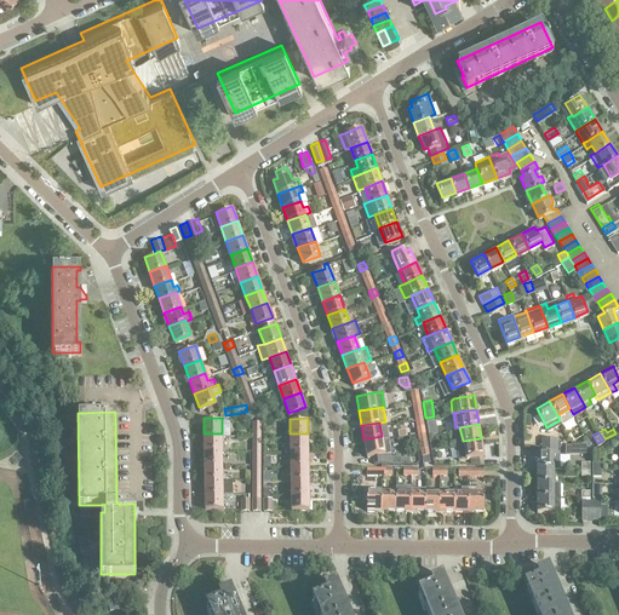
[(222,434),(204,434),(204,448),(222,448),(222,434)]
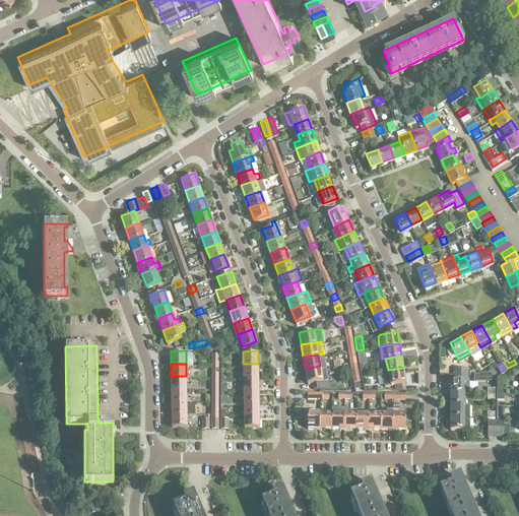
[(258,364),(243,364),(243,376),(258,376),(258,364)]
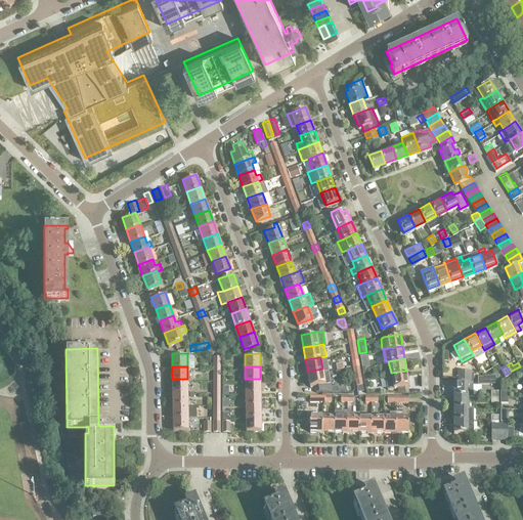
[(328,367),(322,369),(307,372),(310,384),(314,383),(315,389),(332,389),(328,367)]
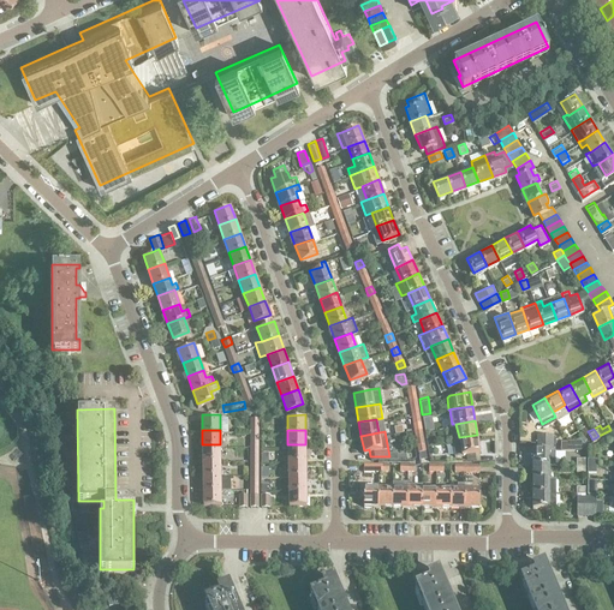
[(477,435),(459,437),(462,458),(476,458),(475,450),(480,449),(477,435)]
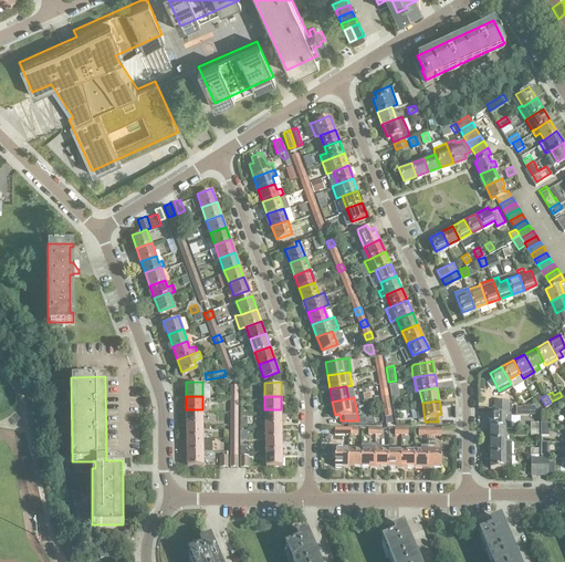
[(490,412),(490,425),(504,425),(510,425),(510,412),(508,412),(508,405),(493,405),(493,412),(490,412)]
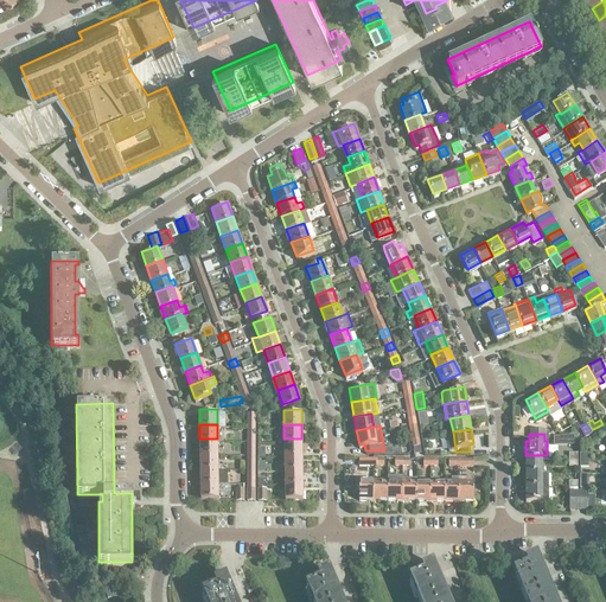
[(217,439),(199,439),(199,453),(217,453),(217,439)]
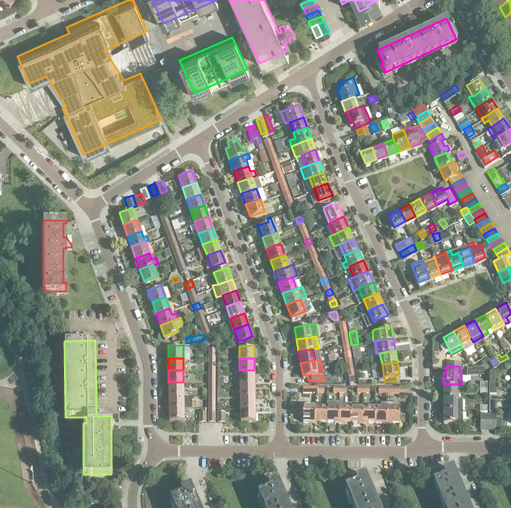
[(254,370),(239,370),(240,382),(254,382),(254,370)]
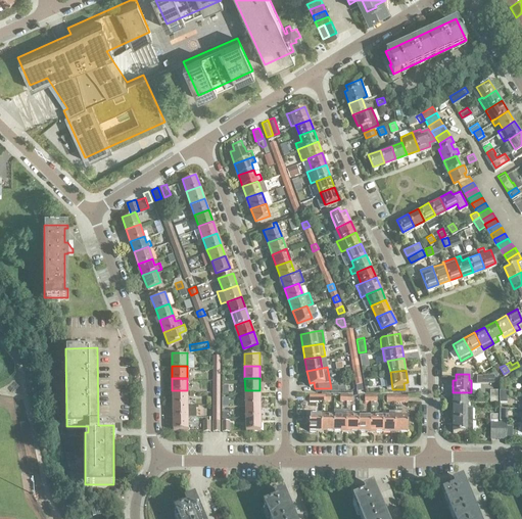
[(187,403),(187,390),(172,390),(172,403),(187,403)]
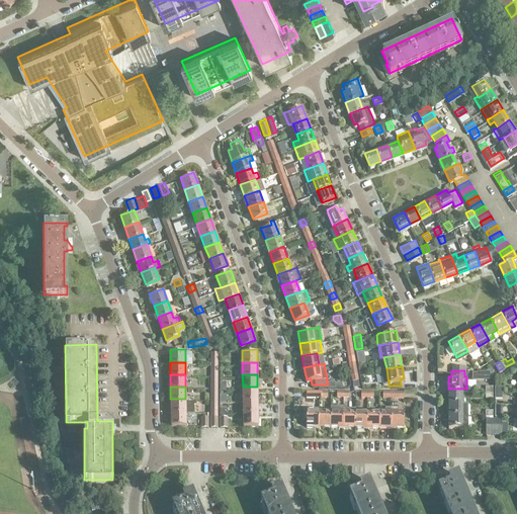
[(257,399),(257,387),(243,387),(243,399),(257,399)]
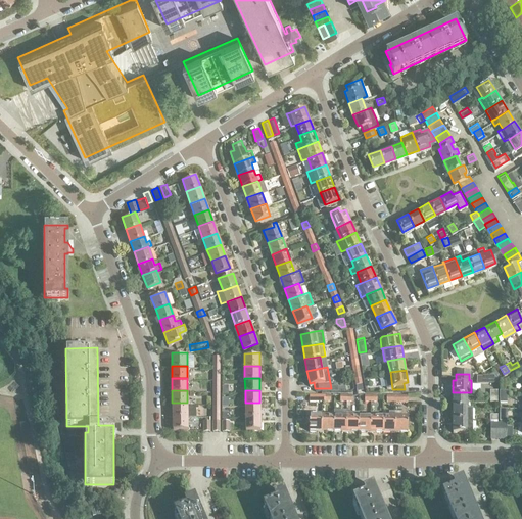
[(453,392),(453,405),(466,405),(466,392),(453,392)]
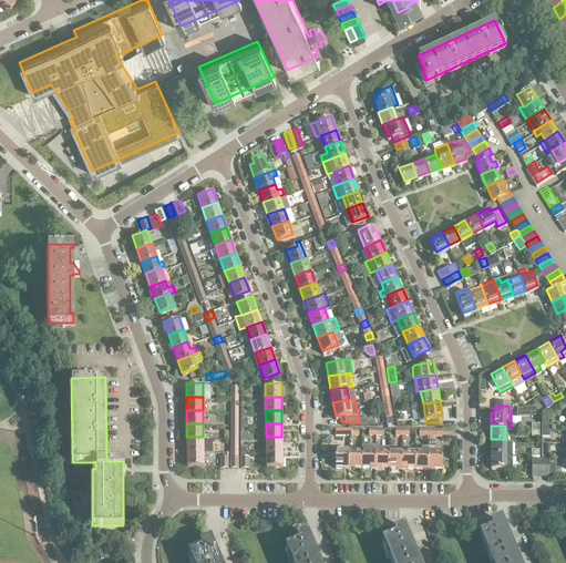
[(203,450),(203,437),(186,437),(187,450),(203,450)]
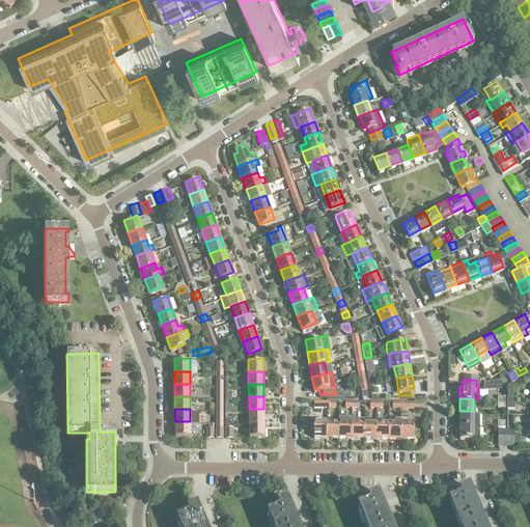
[(263,409),(249,409),(249,421),(263,421),(263,409)]
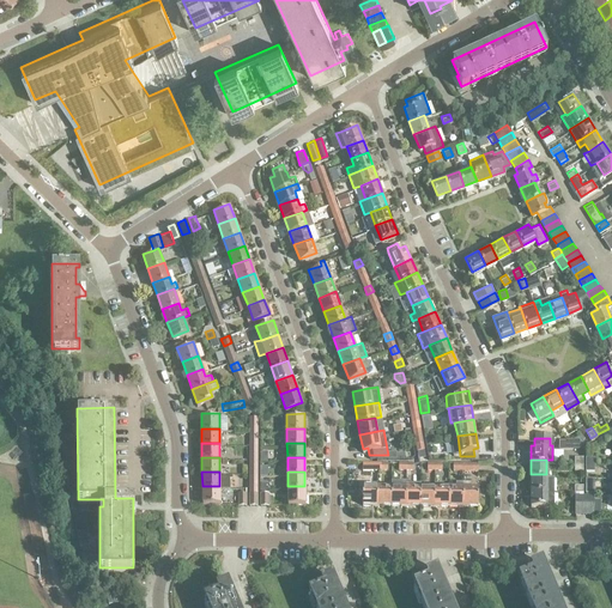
[(546,474),(531,474),(531,488),(552,488),(552,474),(546,474)]
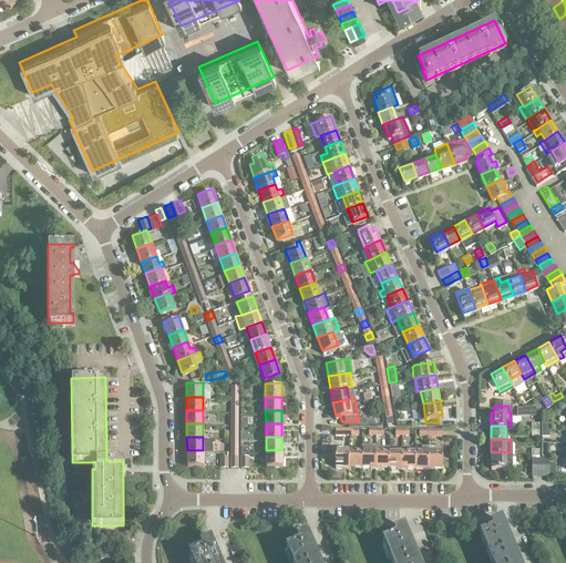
[(426,464),(426,443),(420,443),(420,448),(413,448),(413,464),(426,464)]
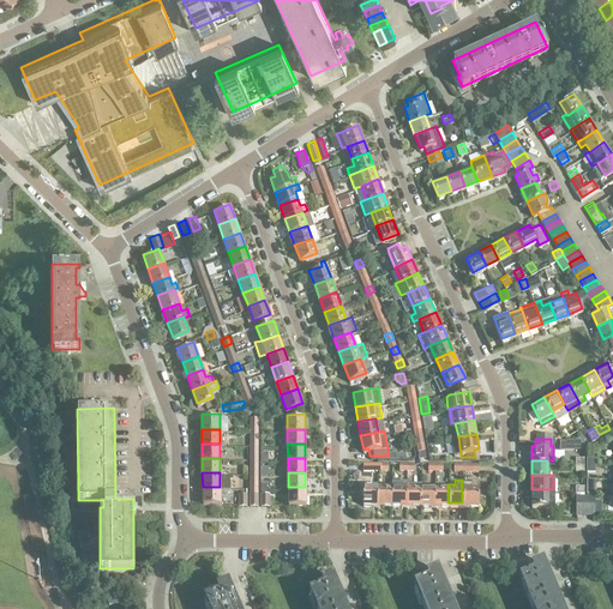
[(462,480),(462,502),(478,504),(478,484),(470,484),(470,480),(462,480)]
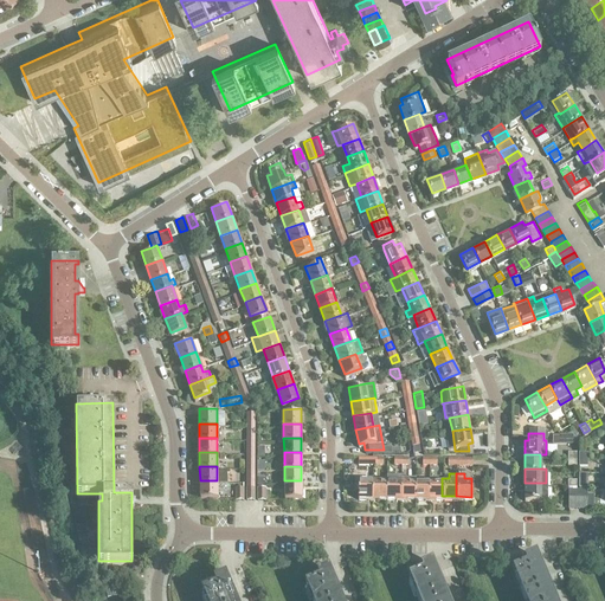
[(372,496),(373,477),(358,477),(358,496),(372,496)]
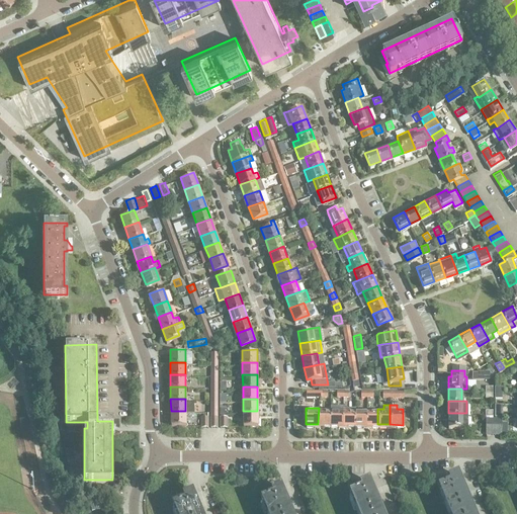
[(319,408),(318,424),(330,424),(330,408),(319,408)]
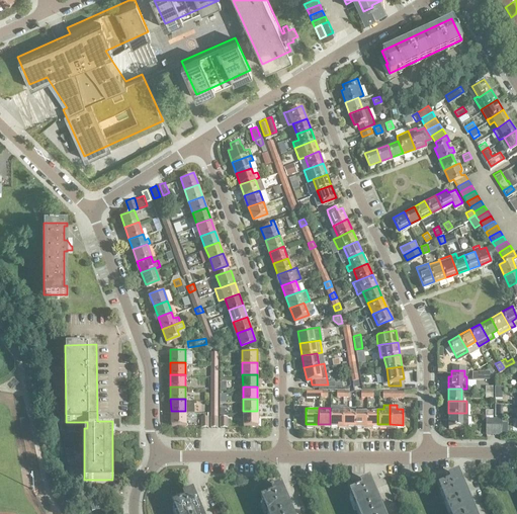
[(342,409),(330,408),(330,424),(342,424),(342,409)]
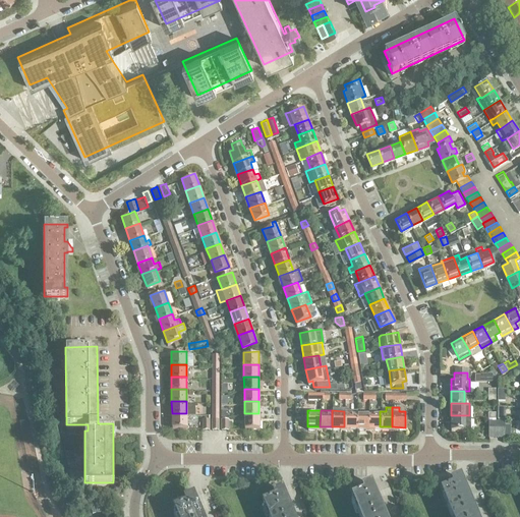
[(356,411),(344,411),(344,426),(356,426),(356,411)]
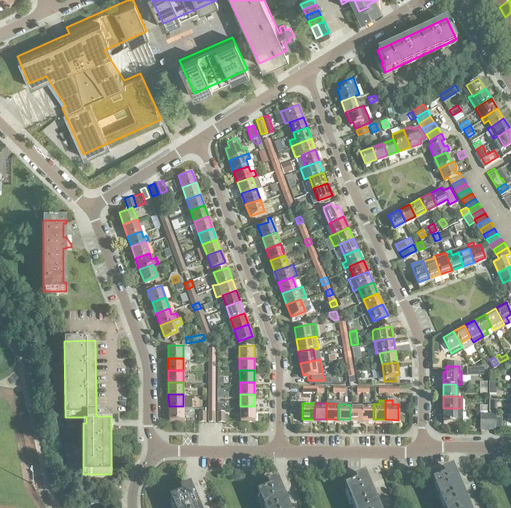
[(350,404),(350,419),(362,419),(362,404),(350,404)]
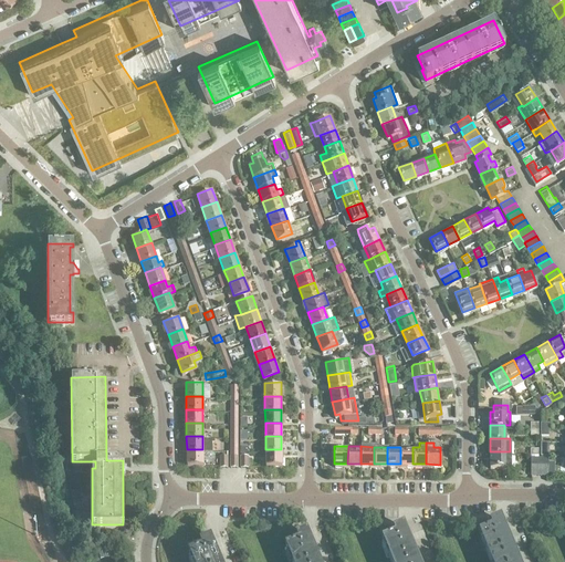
[(400,447),(400,464),(412,464),(412,447),(400,447)]
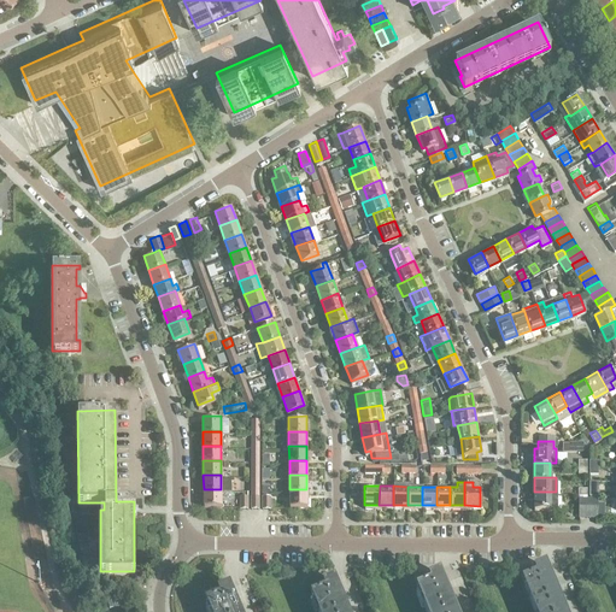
[(221,504),(221,489),(204,489),(204,504),(221,504)]
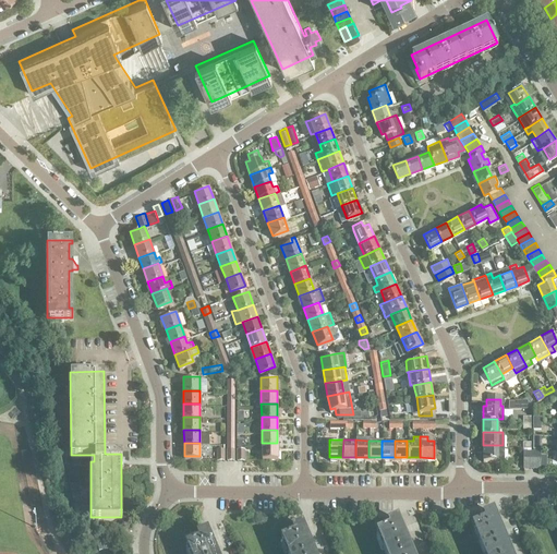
[(277,443),(262,443),(262,456),(278,456),(277,443)]
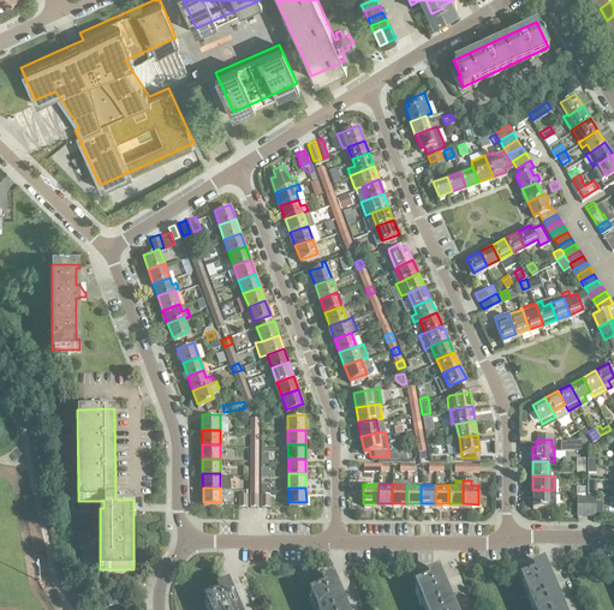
[(554,504),(554,490),(532,490),(532,504),(554,504)]
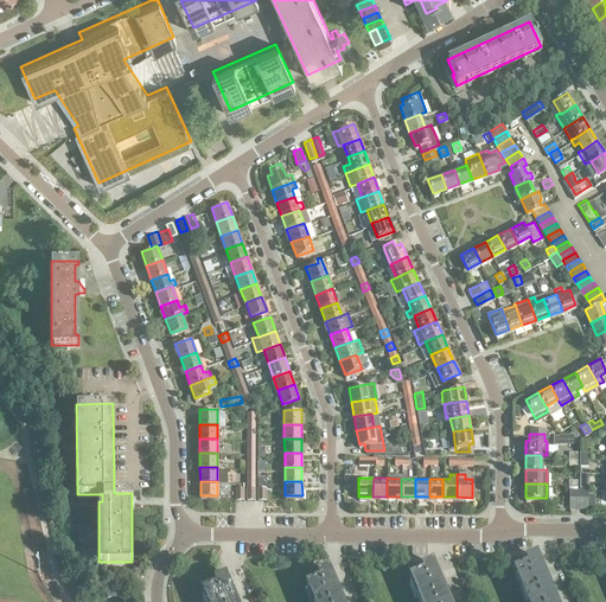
[(555,601),(535,552),(511,562),(514,568),(512,568),(525,601),(555,601)]
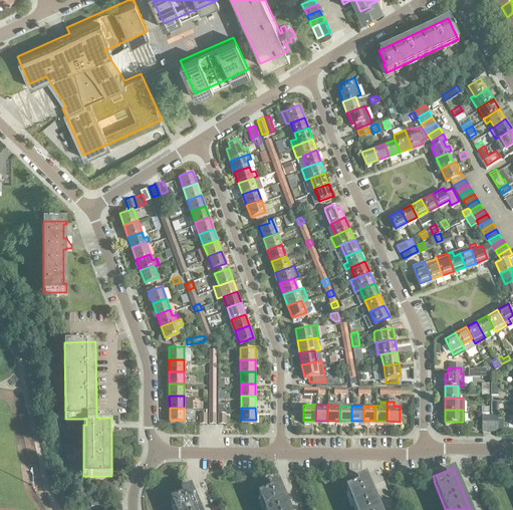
[(379,509),(365,474),(345,482),(347,487),(346,487),(355,509),(379,509)]
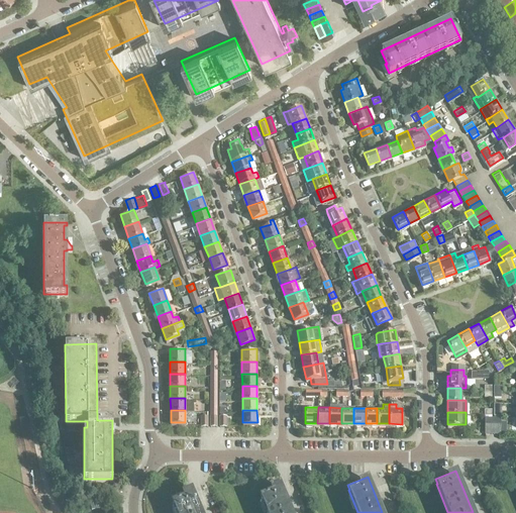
[(291,512),(279,483),(260,490),(262,495),(261,496),(267,512),(291,512)]
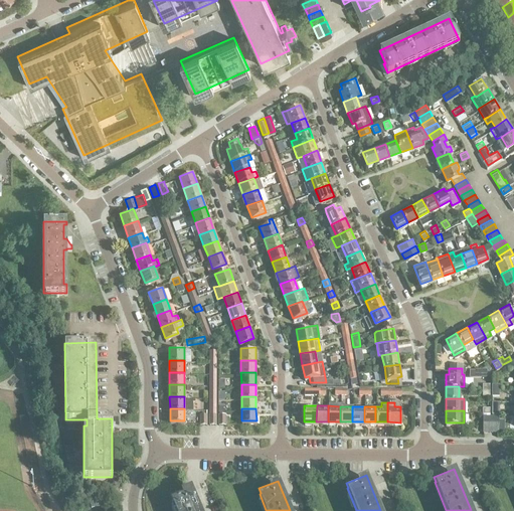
[(200,510),(190,486),(170,495),(172,499),(171,500),(175,510),(200,510)]
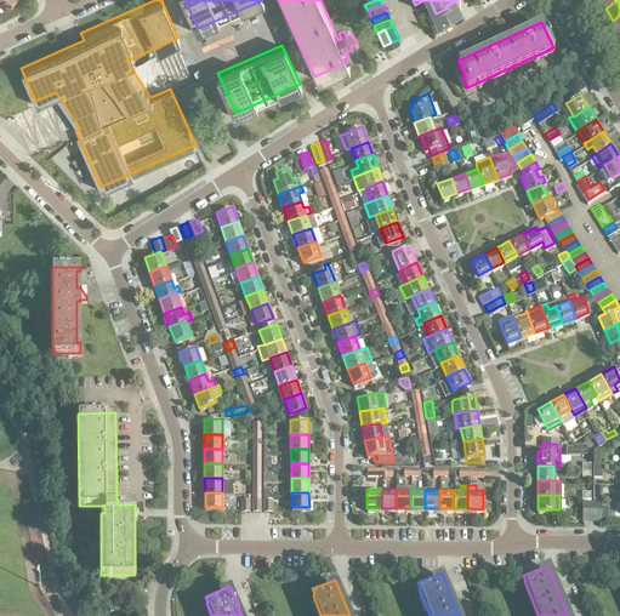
[(117,597),(107,599),(109,609),(119,606),(117,597)]
